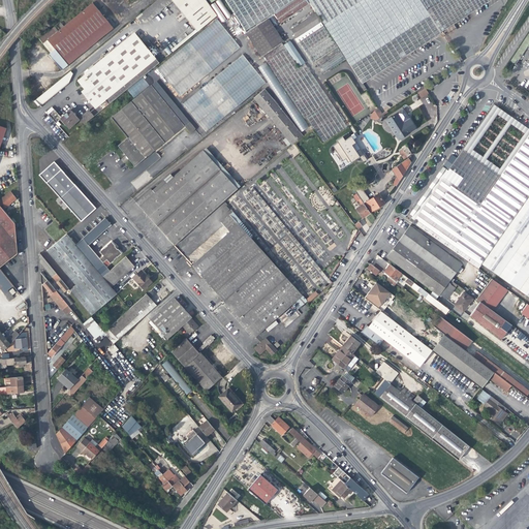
[(148,22),(173,1),(172,0),(156,0),(129,23),(131,25),(148,22)]
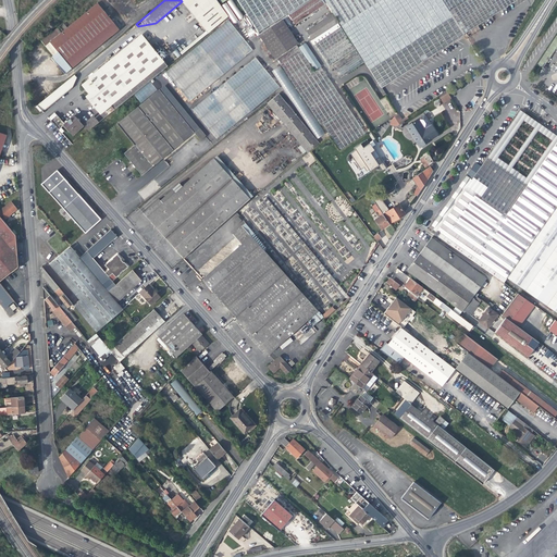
[(181,0),(182,1),(202,25),(208,33),(229,16),(220,3),(217,0),(181,0)]
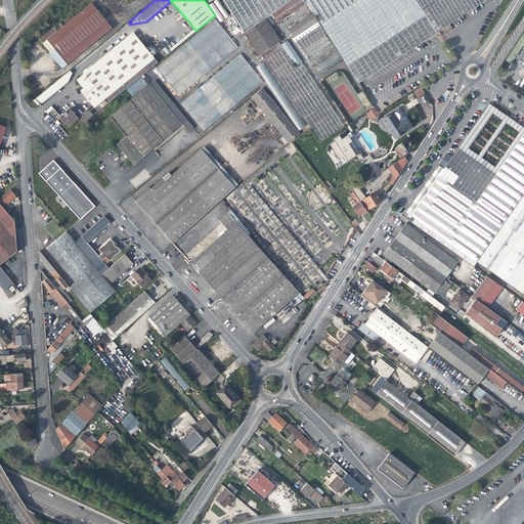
[(233,33),(239,28),(235,22),(221,1),(220,0),(212,0),(211,1),(233,33)]
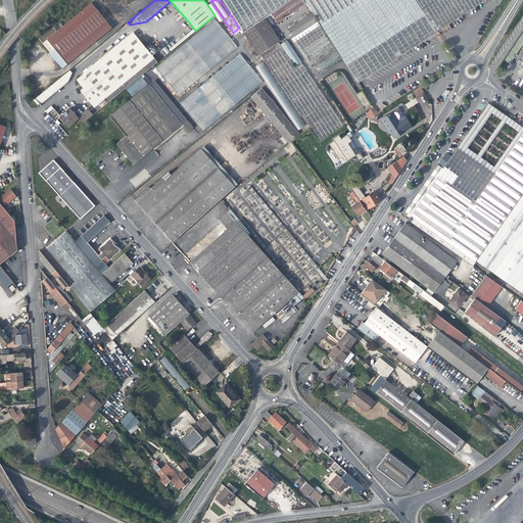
[(243,33),(271,13),(290,0),(220,0),(221,1),(235,21),(239,28),(241,30),(243,33)]
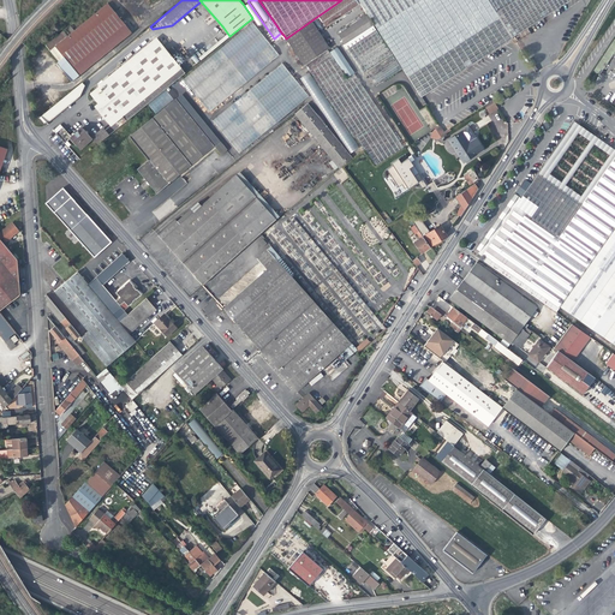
[(341,0),(318,16),(320,17),(344,0),(341,0)]
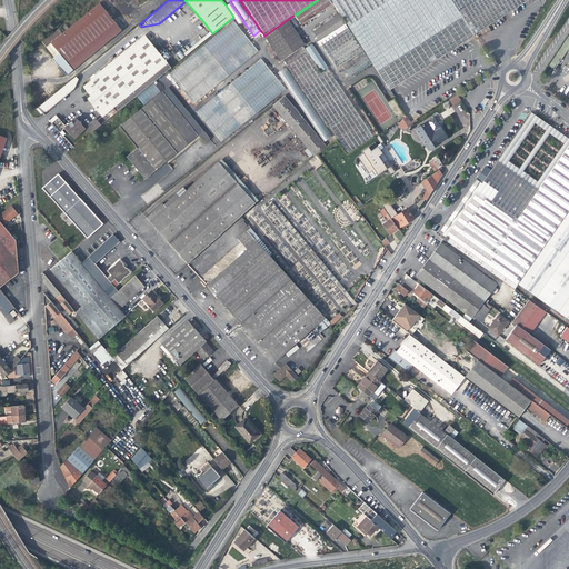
[(332,5),(329,0),(318,0),(296,16),(302,25),(332,5)]
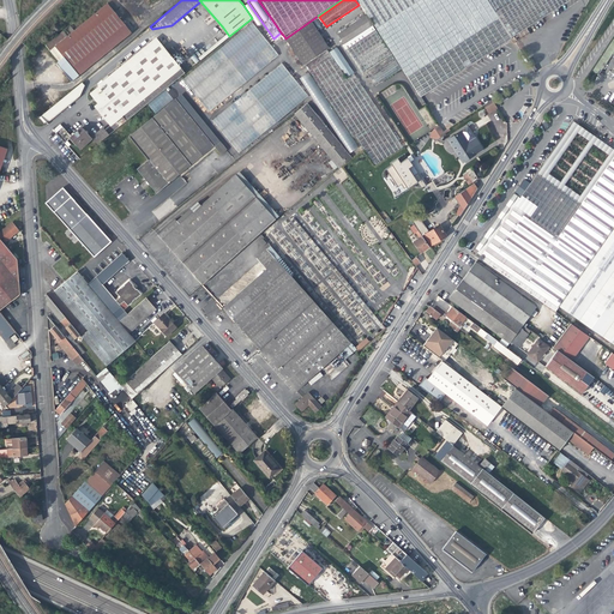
[(357,0),(420,96),(511,37),(486,0),(357,0)]
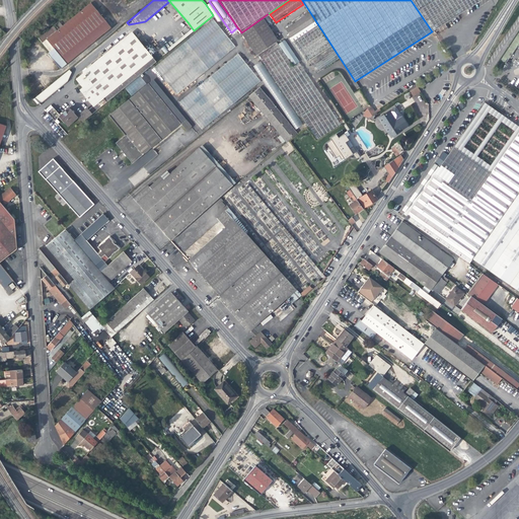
[(413,0),(433,31),(461,12),(480,0),(413,0)]
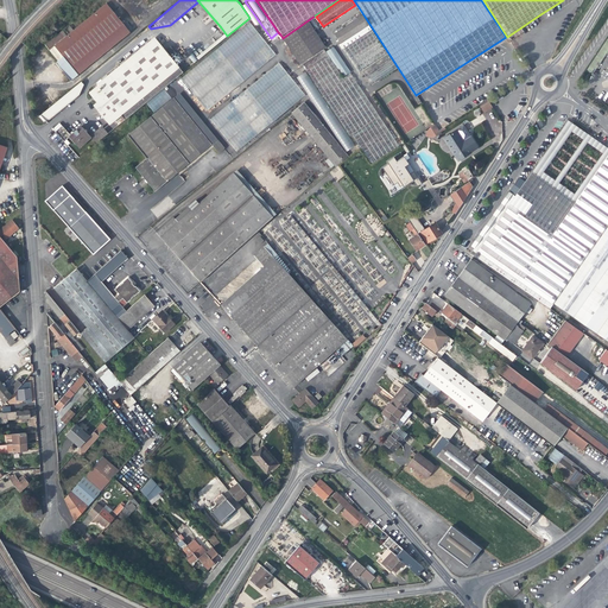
[(245,1),(240,4),(267,43),(280,35),(278,32),(271,38),(245,1)]
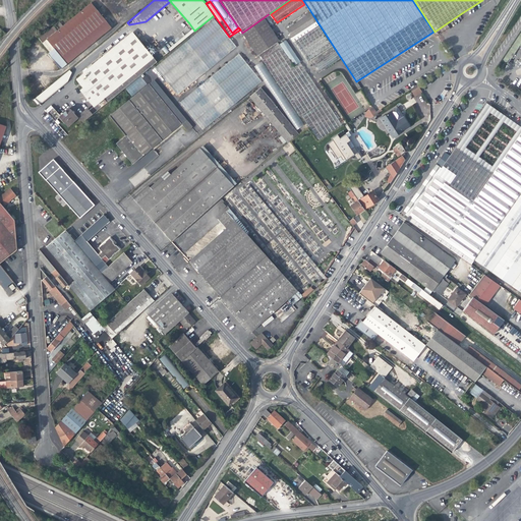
[(111,27),(91,2),(57,30),(53,25),(39,38),(50,52),(54,49),(59,54),(67,64),(111,27)]
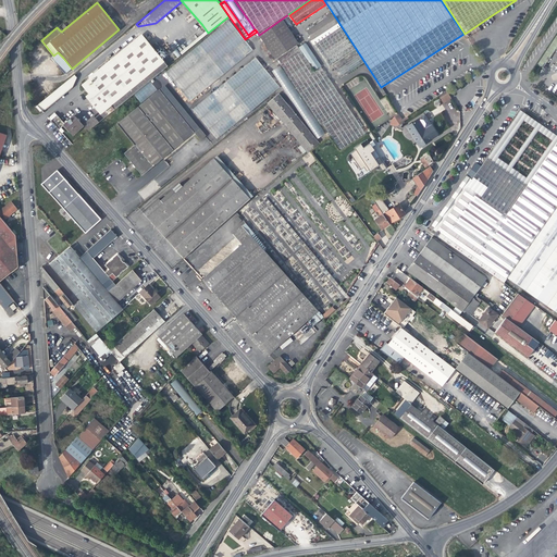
[(306,31),(312,40),(338,23),(333,13),(306,31)]
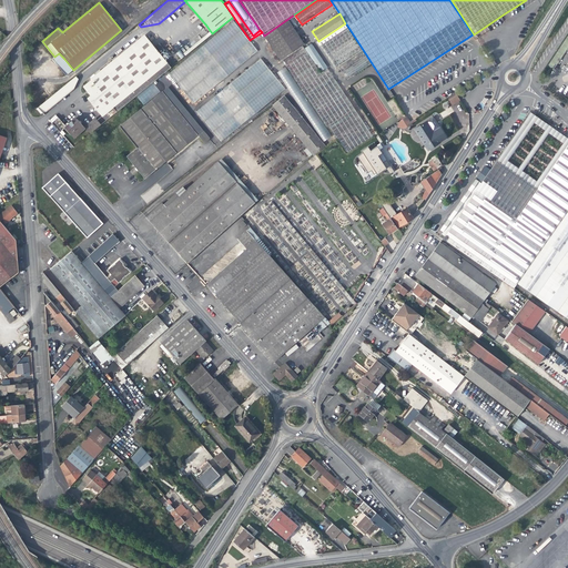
[(281,60),(304,43),(288,20),(264,36),(273,49),(281,60)]
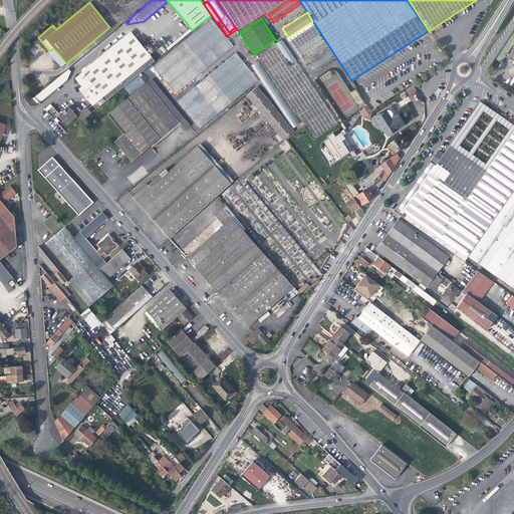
[(175,95),(233,47),(211,19),(152,66),(175,95)]
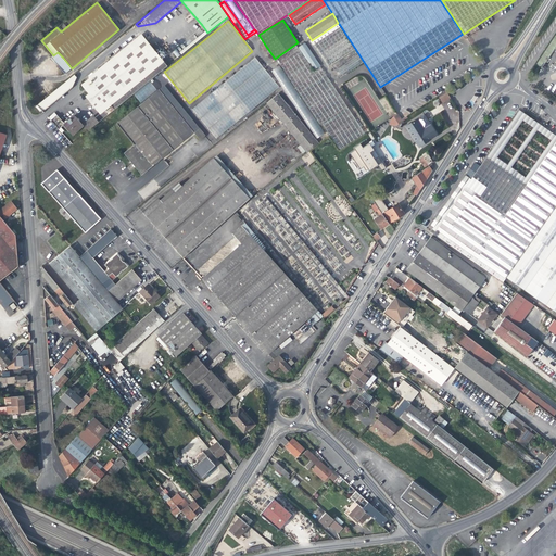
[(340,26),(338,23),(312,40),(310,41),(313,45),(340,26)]
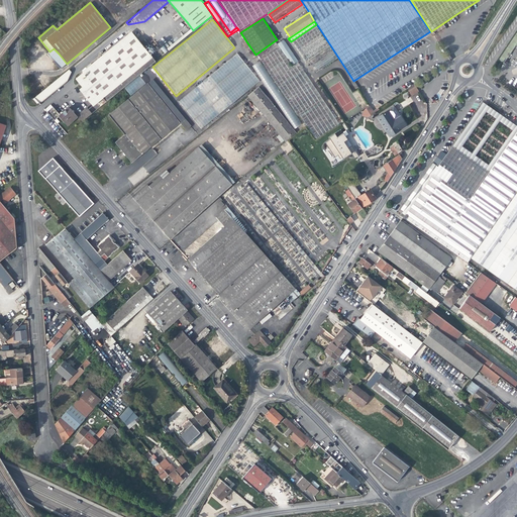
[(169,50),(193,30),(188,23),(163,44),(169,50)]
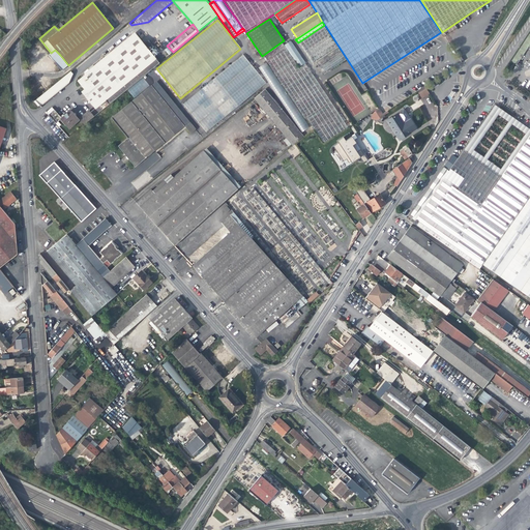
[(339,47),(324,26),(298,43),(312,64),(339,47)]
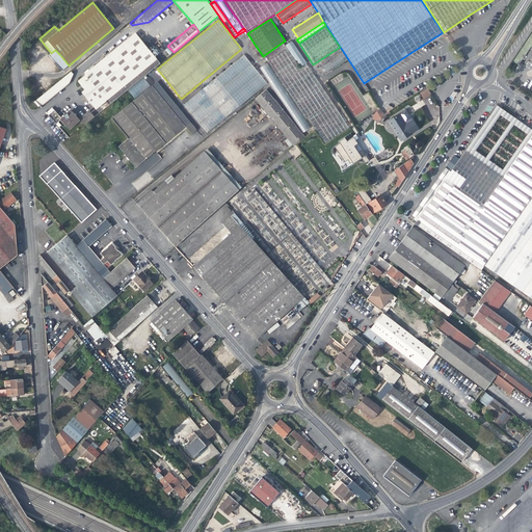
[(106,101),(157,59),(154,55),(151,51),(155,47),(149,41),(144,44),(139,37),(141,35),(139,32),(136,34),(135,32),(77,81),(99,107),(106,101)]
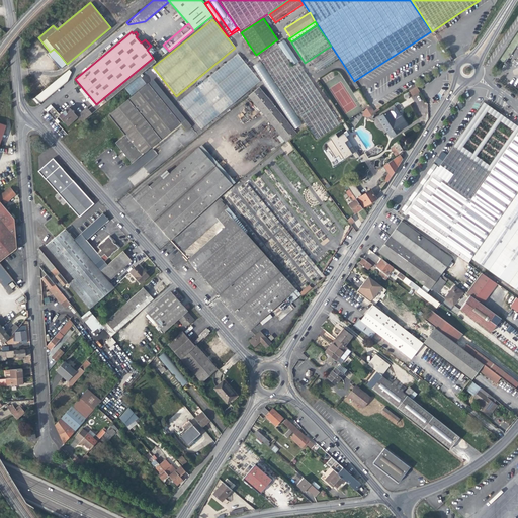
[(517,42),(517,31),(500,59),(505,63),(517,42)]
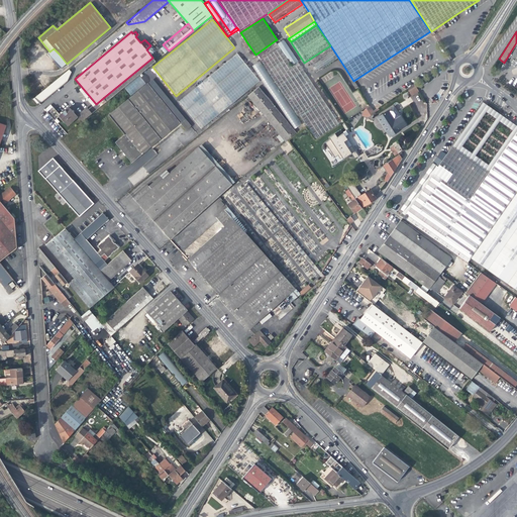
[(284,39),(277,43),(291,65),(298,61),(284,39)]
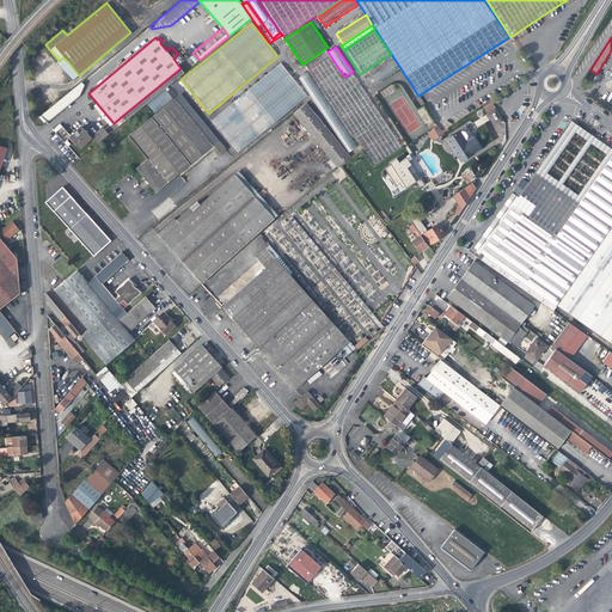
[(371,159),(398,202),(403,199),(405,201),(411,209),(433,194),(405,152),(353,72),(344,77),(328,51),(326,49),(304,65),(353,136),(354,135),(371,159)]
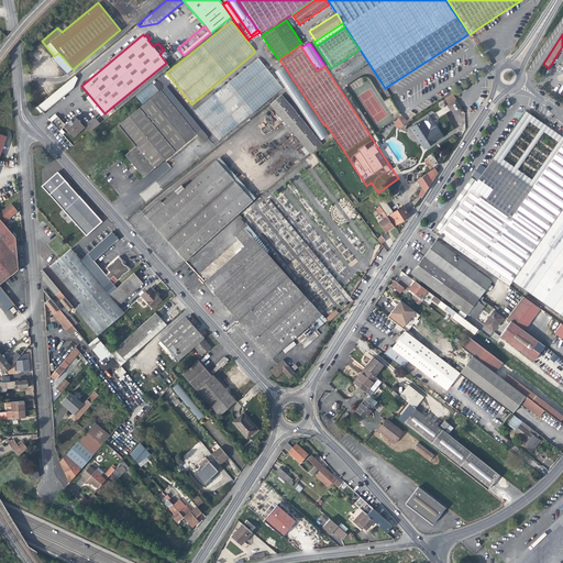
[(258,58),(195,111),(219,141),(284,88),(258,58)]
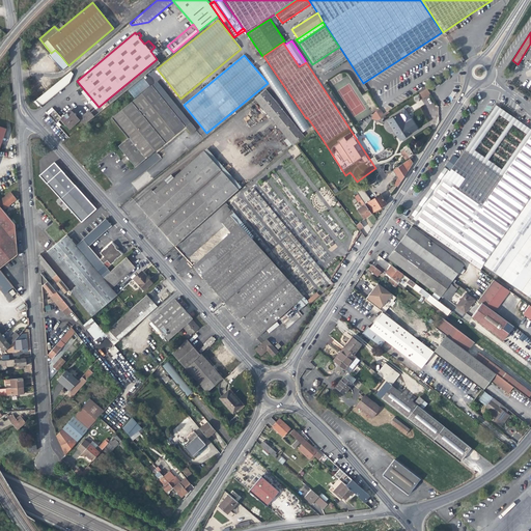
[(160,63),(157,59),(106,101),(109,105),(160,63)]
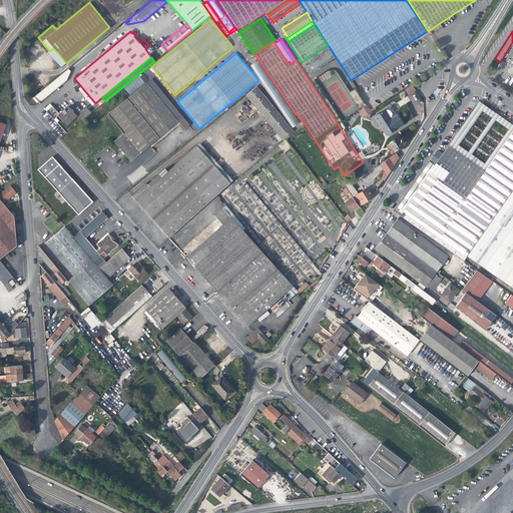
[(299,118),(296,114),(255,57),(246,63),(259,80),(290,124),(299,118)]
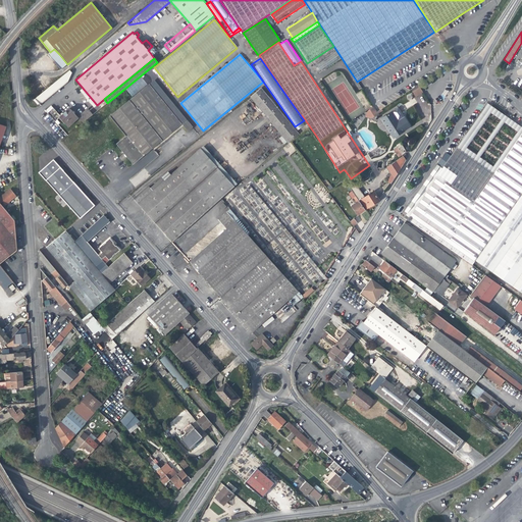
[(39,103),(40,104),(68,81),(72,69),(71,68),(33,100),(37,104),(39,103)]
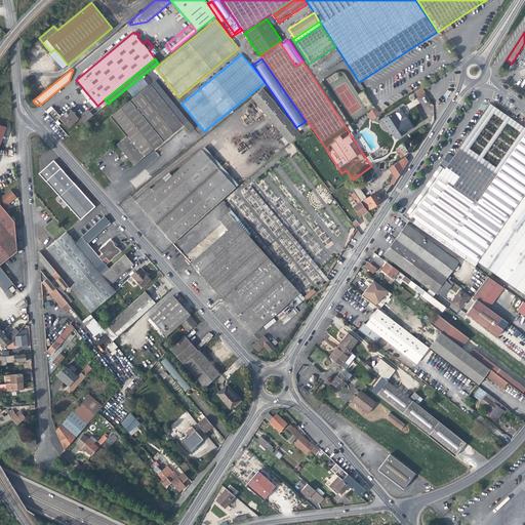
[(133,165),(184,124),(150,84),(111,116),(126,136),(117,144),(124,153),(133,165)]
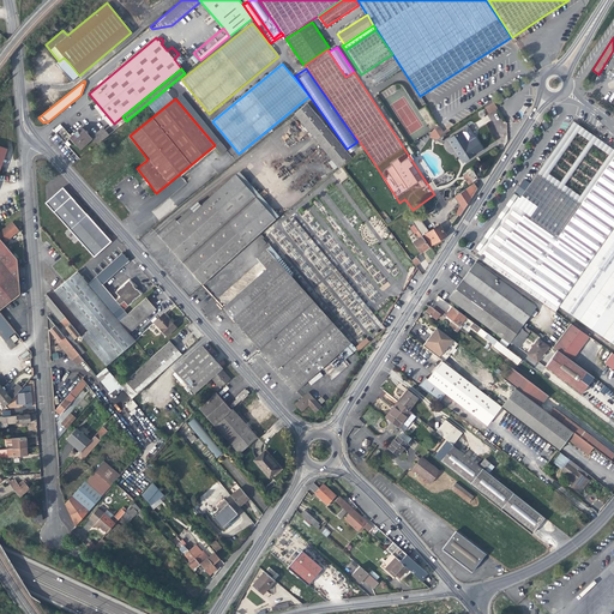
[(494,102),(485,104),(488,113),(497,110),(494,102)]
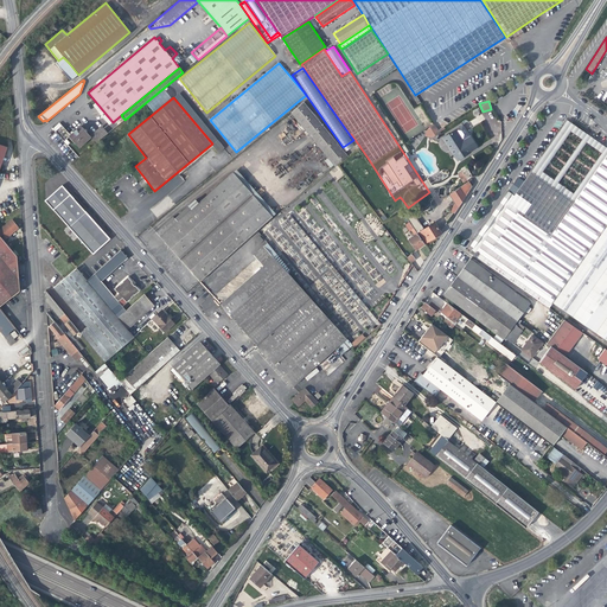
[(334,167),(338,164),(347,155),(346,154),(304,102),(291,113),(334,167)]
